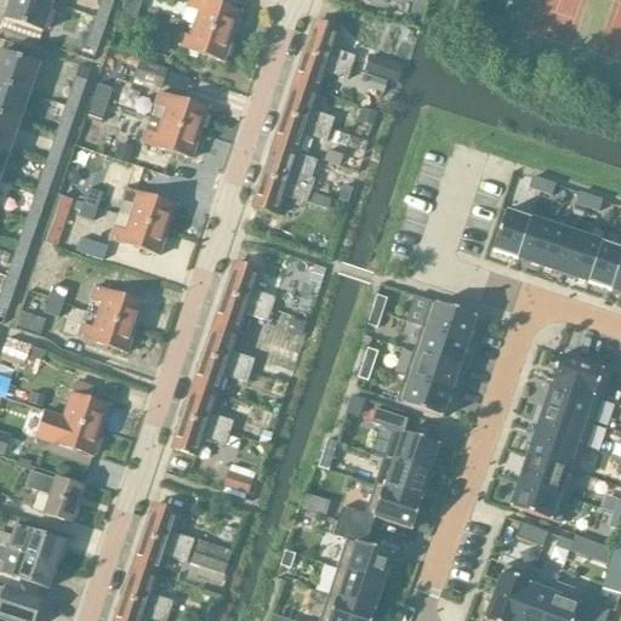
[(40,33),(50,4),(39,0),(9,0),(3,20),(40,33)]
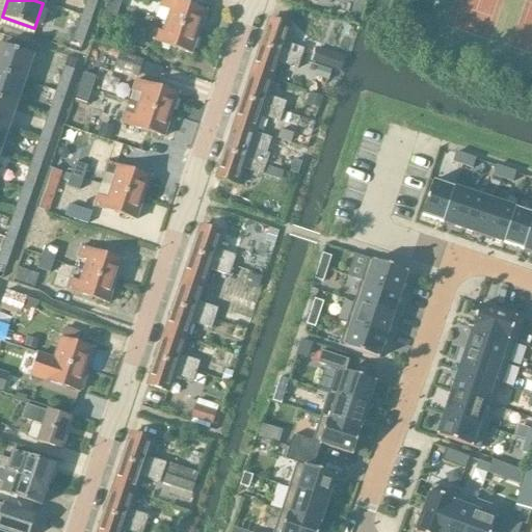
[(85,0),(81,16),(91,20),(97,0),(85,0)]
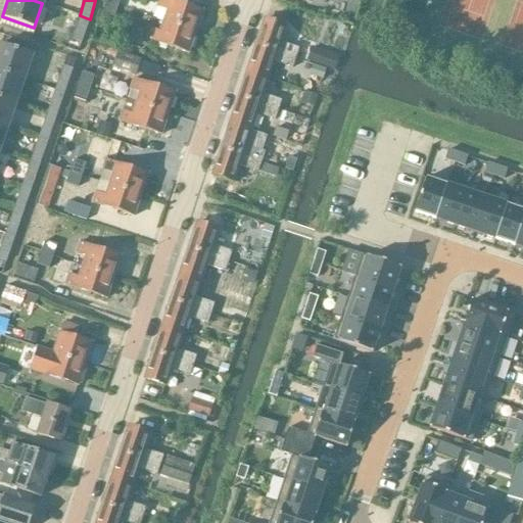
[(165,10),(162,20),(194,32),(201,10),(170,0),(158,0),(156,7),(165,10)]
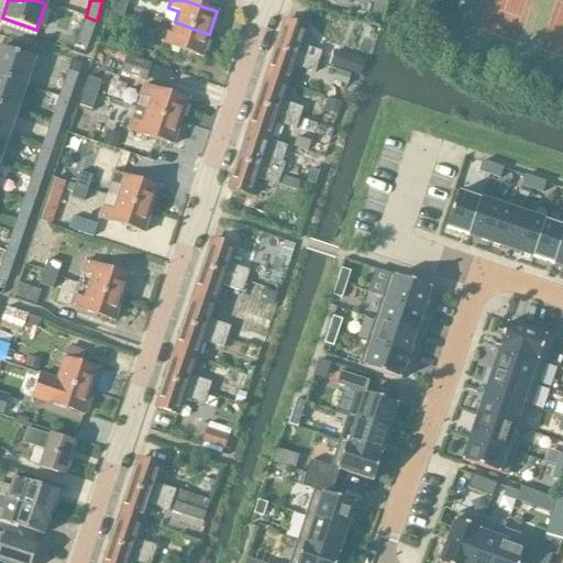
[(116,3),(111,15),(123,20),(128,8),(116,3)]
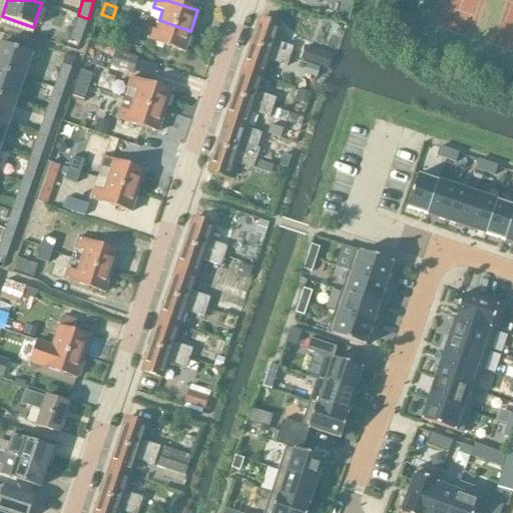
[(70,38),(76,41),(80,42),(88,19),(78,15),(70,38)]
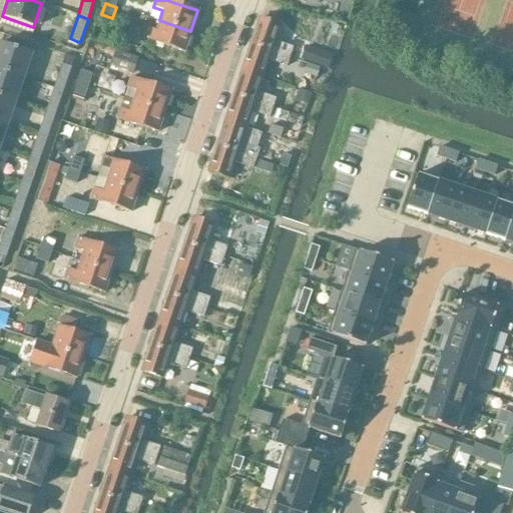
[(255,31),(251,43),(290,56),(294,46),(289,44),(275,40),(280,25),(261,18),(260,18),(255,31)]
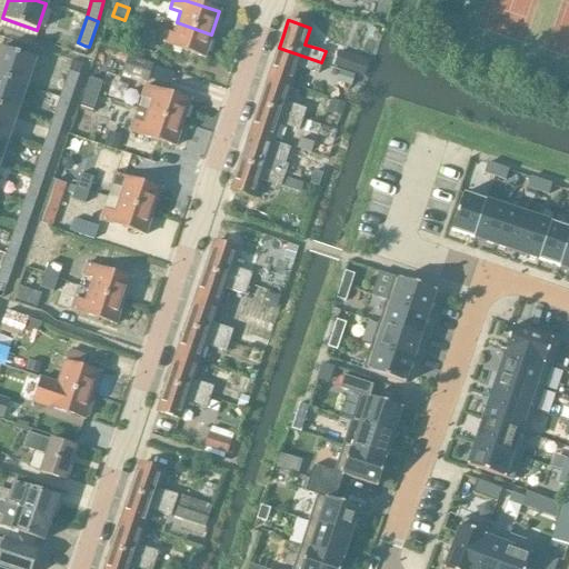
[(203,58),(211,35),(177,22),(173,33),(162,30),(159,42),(203,58)]
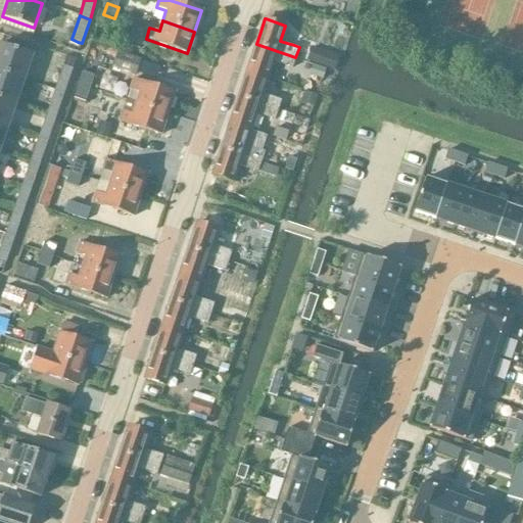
[(251,58),(247,70),(268,78),(273,62),(292,68),(295,57),(256,44),(251,58)]
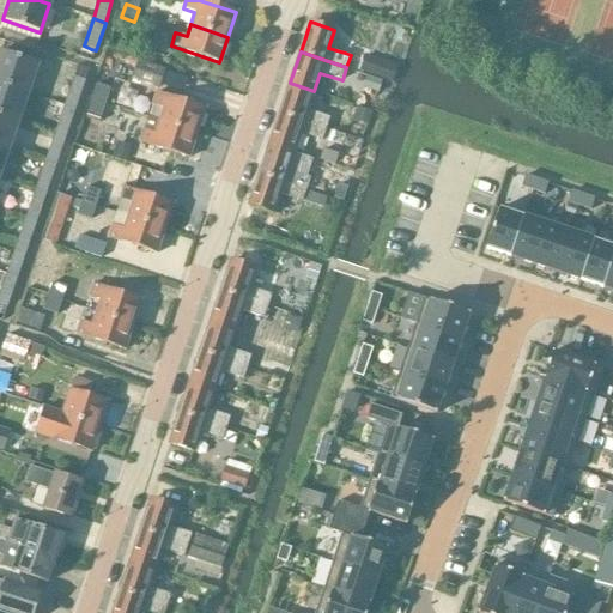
[(0,53),(0,54),(0,83),(28,93),(37,65),(0,53)]
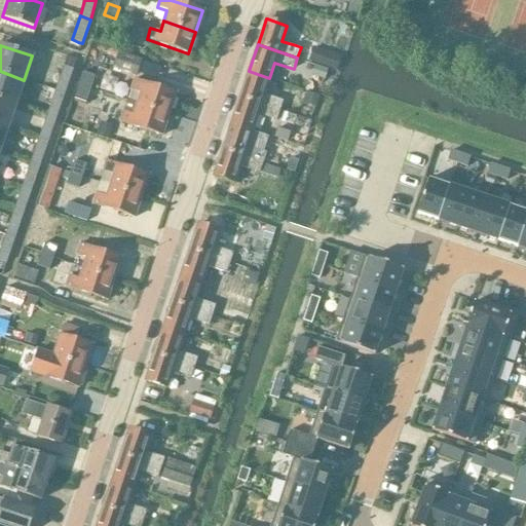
[(340,58),(312,48),(308,61),(335,71),(340,58)]
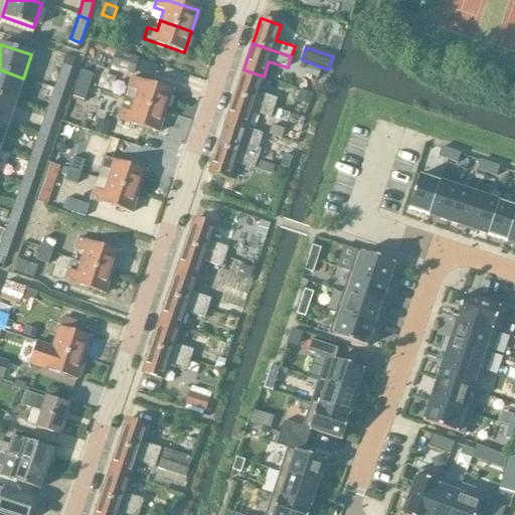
[(111,65),(134,73),(138,58),(116,51),(111,65)]
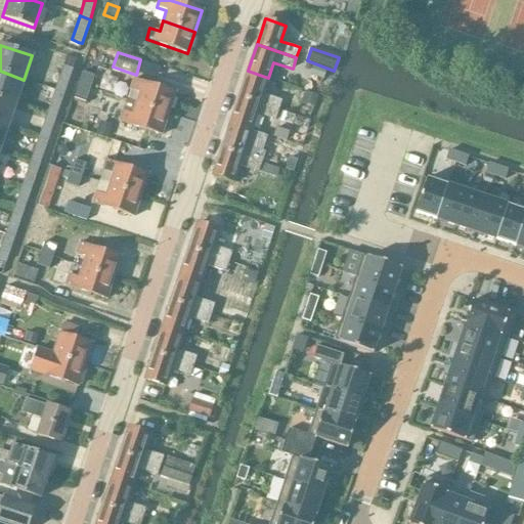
[(62,64),(54,90),(64,93),(73,69),(62,64)]
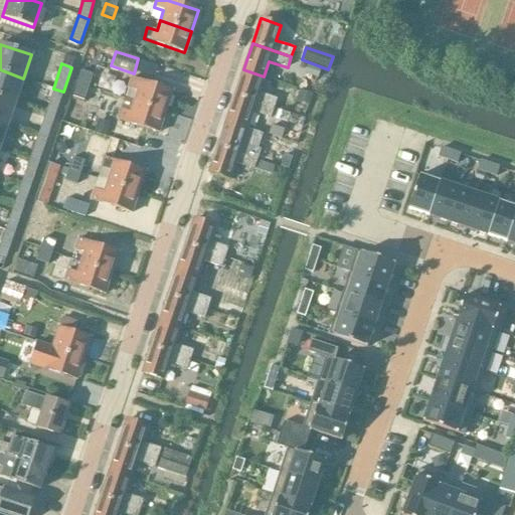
[(304,75),(317,79),(320,68),(308,64),(304,75)]
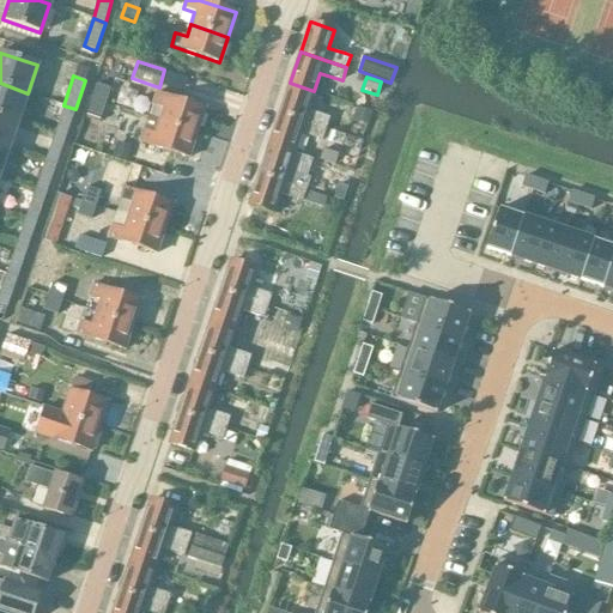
[(0,83),(0,114),(18,121),(28,93),(0,83)]
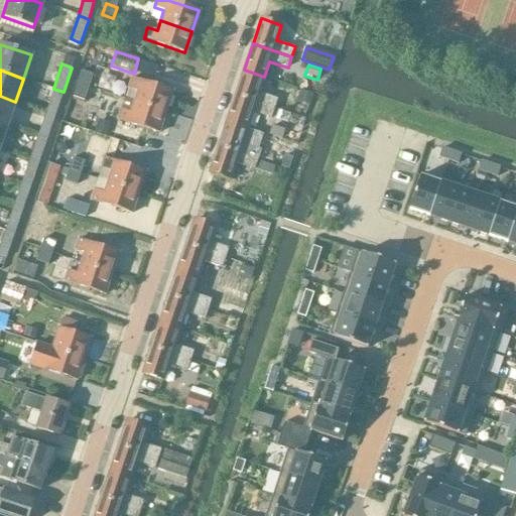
[(240,84),(236,96),(274,109),(277,98),(273,97),(259,92),(264,77),(244,70),(240,84)]
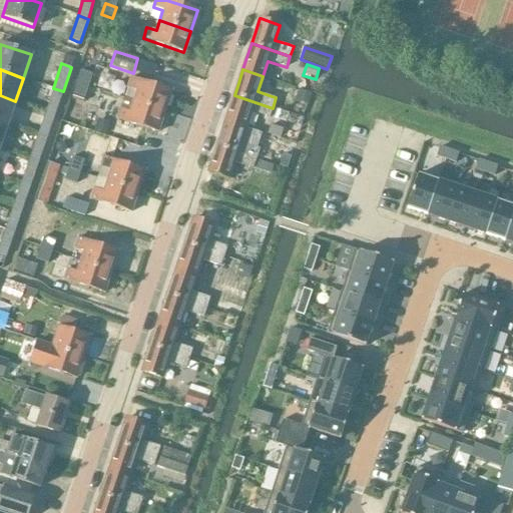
[(81,71),(77,83),(89,87),(92,75),(81,71)]
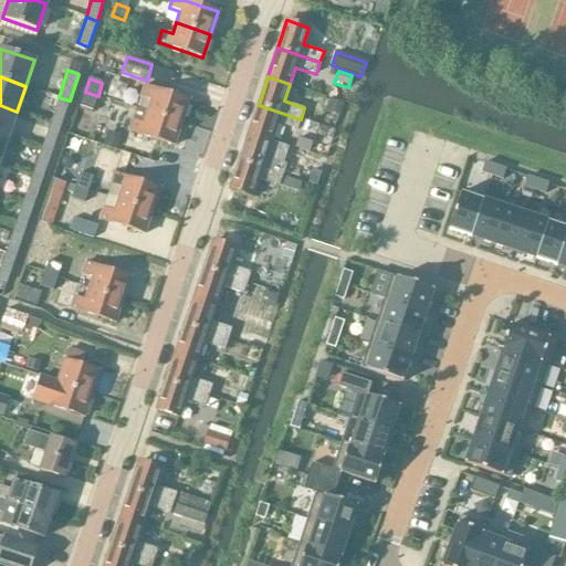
[(150,98),(147,111),(182,122),(190,100),(145,84),(142,95),(150,98)]
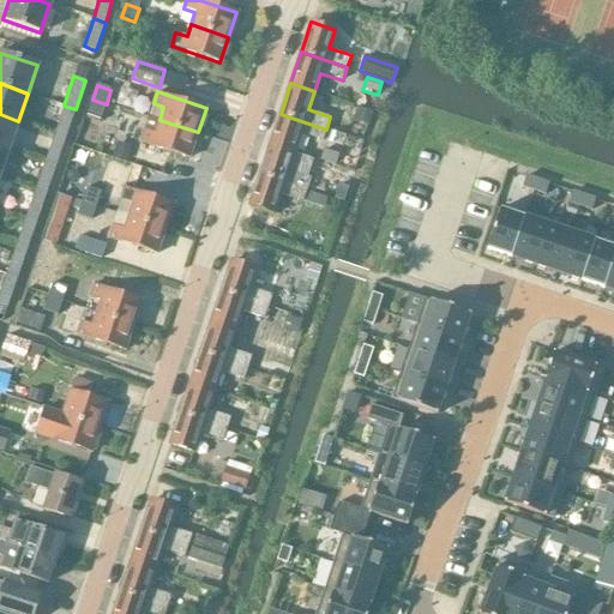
[(92,100),(89,114),(103,118),(107,104),(92,100)]
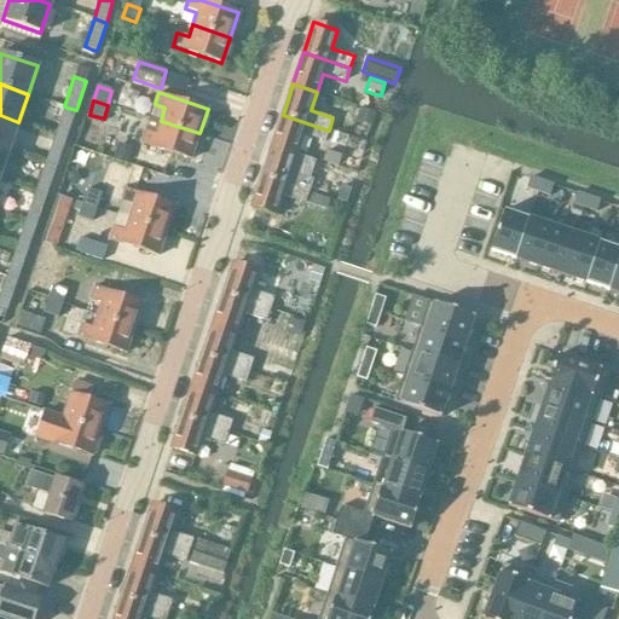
[(64,106),(55,134),(67,139),(76,110),(64,106)]
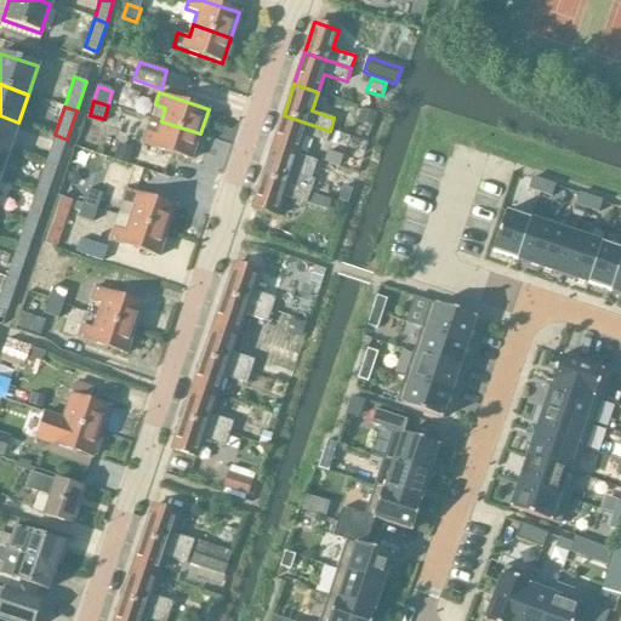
[(355,123),(374,129),(379,114),(360,108),(355,123)]
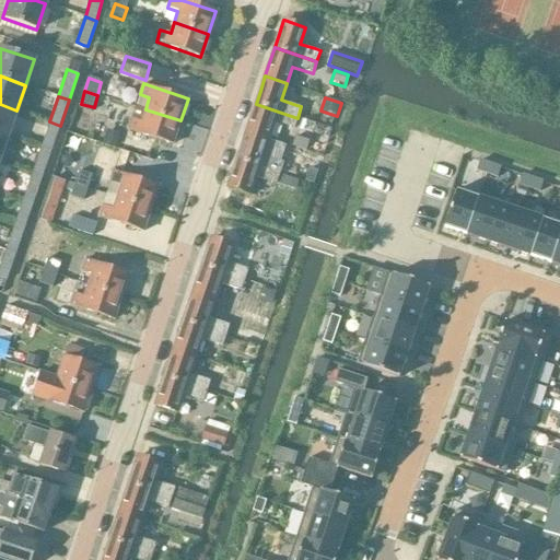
[(0,104),(0,133),(8,136),(16,111),(0,104)]
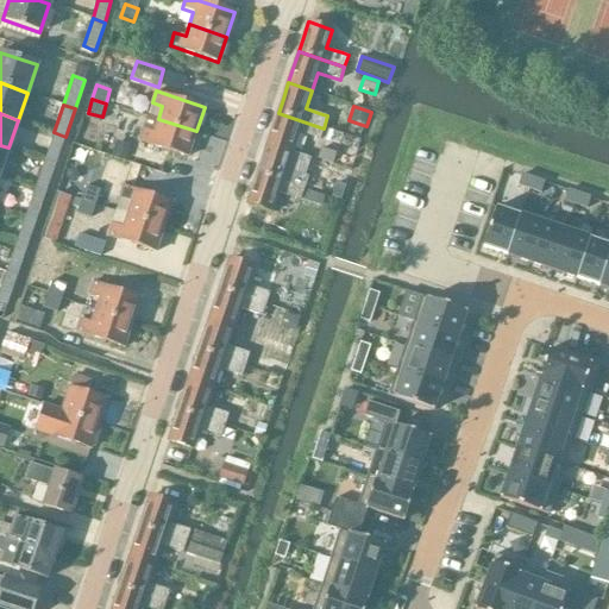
[(272,129),(268,143),(292,151),(296,135),(297,133),(301,135),(320,140),(322,135),(324,129),(278,113),(272,129)]
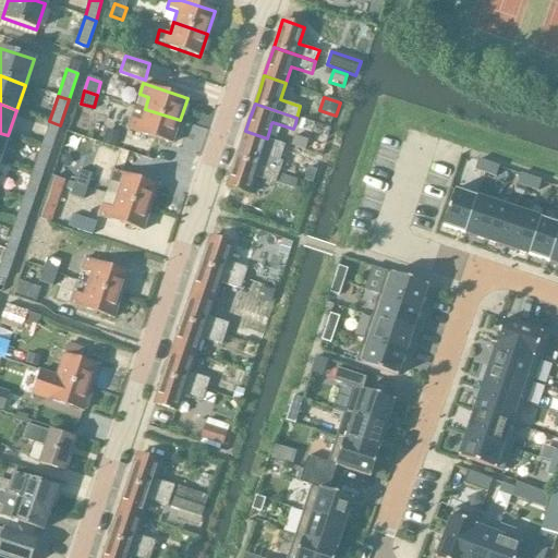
[(172,143),(180,120),(145,109),(141,120),(132,117),(128,129),(172,143)]
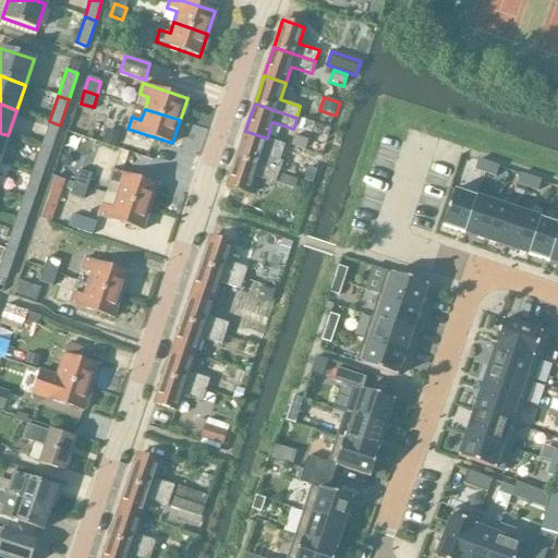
[(72,135),(85,140),(92,119),(77,114),(72,135)]
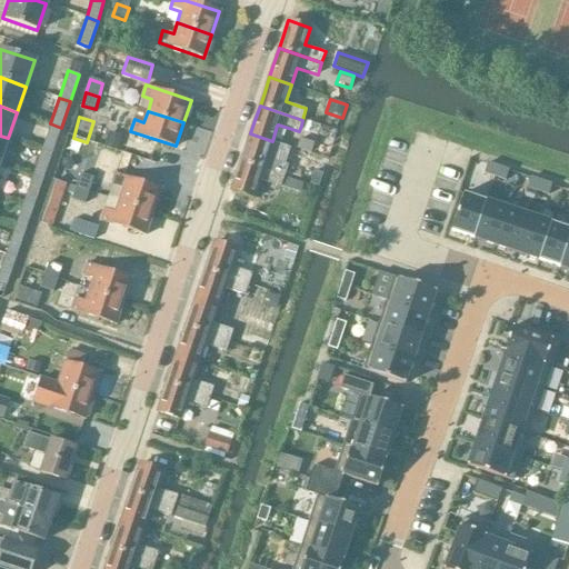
[(50,123),(41,150),(52,153),(61,128),(50,123)]
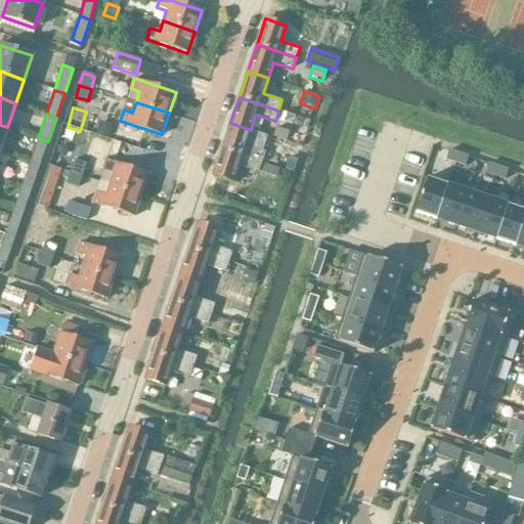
[(230,123),(221,150),(261,163),(265,151),(261,149),(246,144),(251,130),(230,123)]
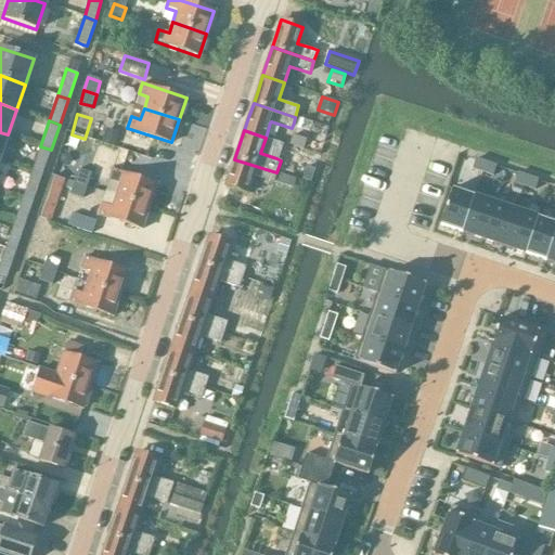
[(305,140),(292,136),(289,145),(302,150),(305,140)]
